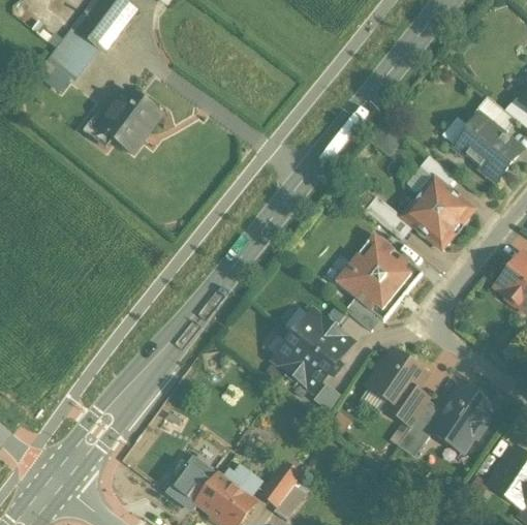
[(136,5),(129,0),(91,0),(71,27),(98,48),(102,51),(136,5)]
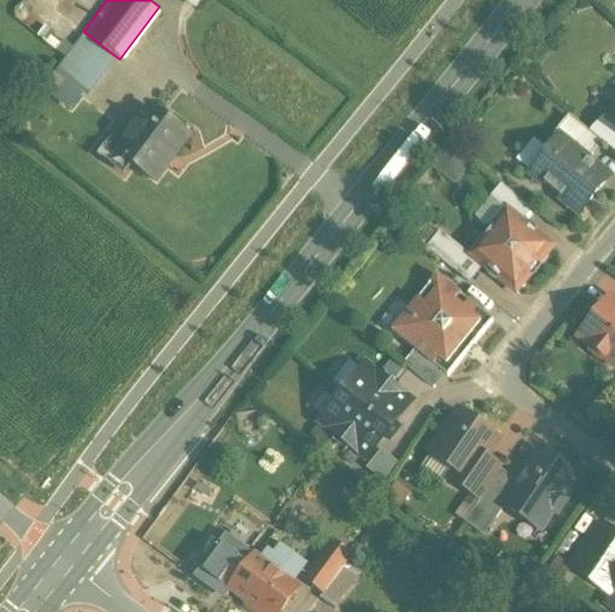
[(115,56),(83,31),(54,70),(86,94),(115,56)]
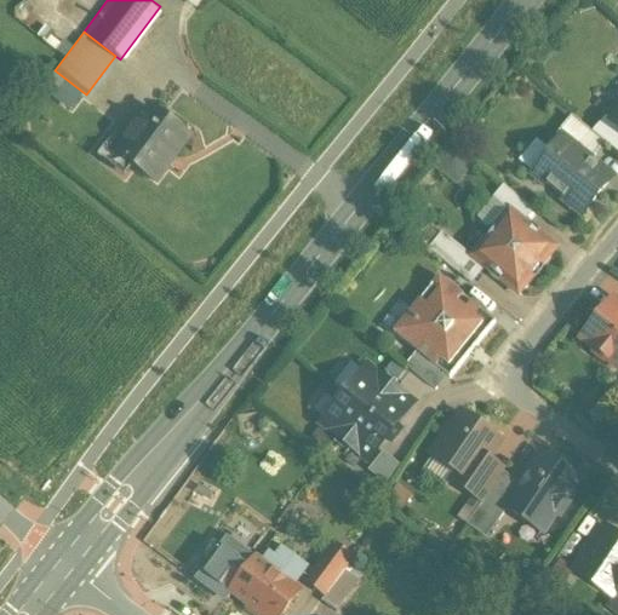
[(148,104),(114,149),(154,178),(188,133),(148,104)]
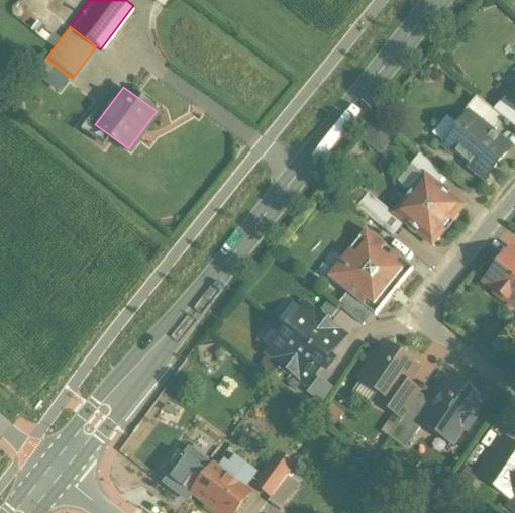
[(503,116),(475,93),(461,109),(467,113),(468,112),(491,131),(503,116)]
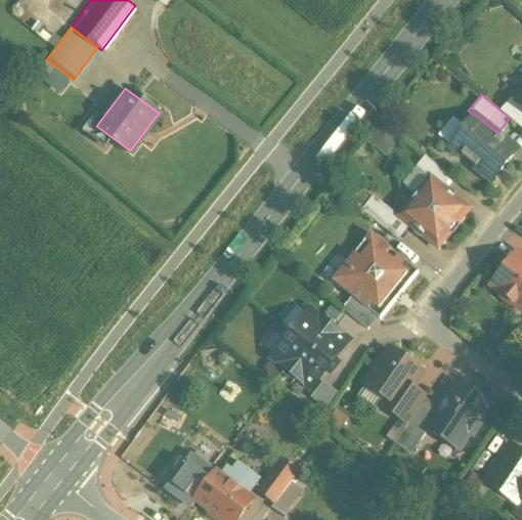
[(473,115),(449,143),(481,170),(483,166),(493,174),(513,150),(494,136),(497,133),(474,114),(473,115)]
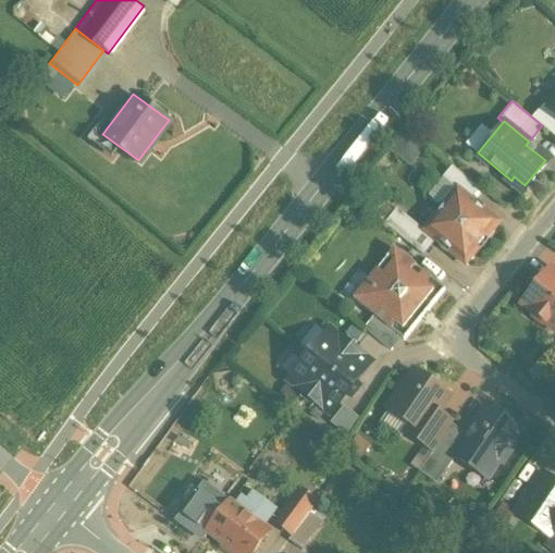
[(408,128),(396,149),(417,161),(429,142),(408,128)]
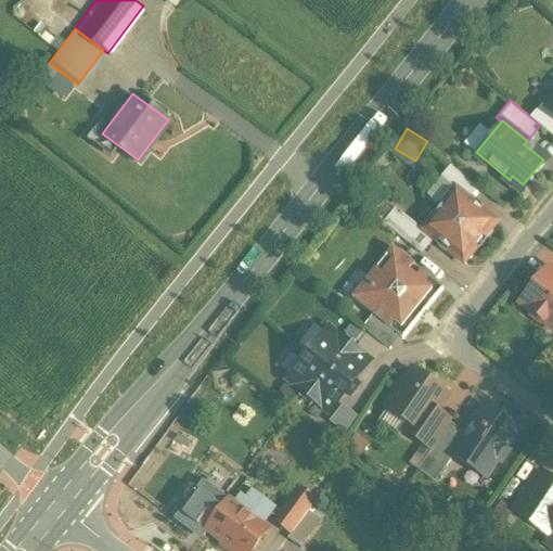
[(460,171),(449,163),(439,174),(451,182),(460,171)]
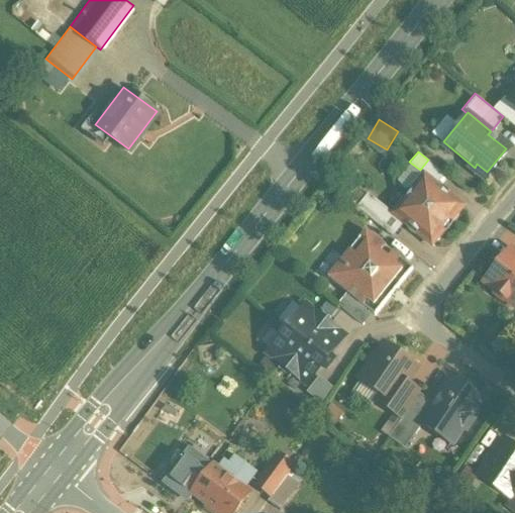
[(423,172),(392,211),(430,241),(461,203),(423,172)]
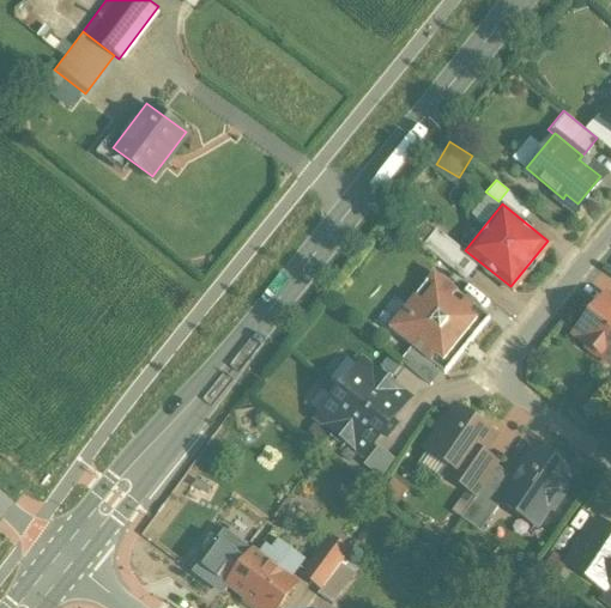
[(461,247),(435,226),(431,230),(421,222),(411,233),(448,263),(461,247)]
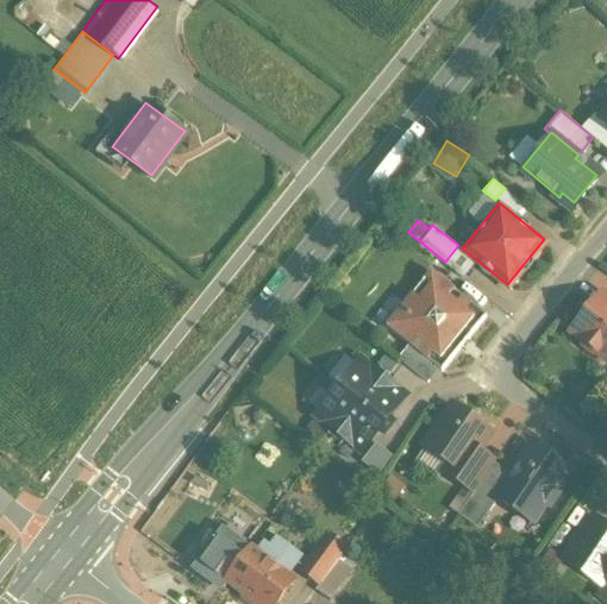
[(485,313),(430,268),(385,323),(408,341),(438,365),(440,367),(485,313)]
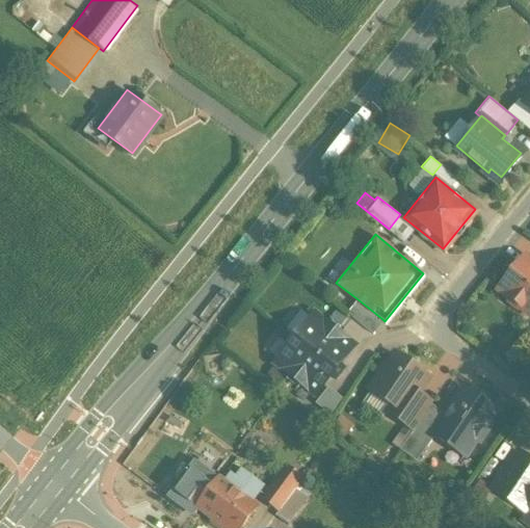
[(529,259),(524,254),(497,287),(507,295),(507,299),(517,307),(522,307),(529,313),(529,259)]
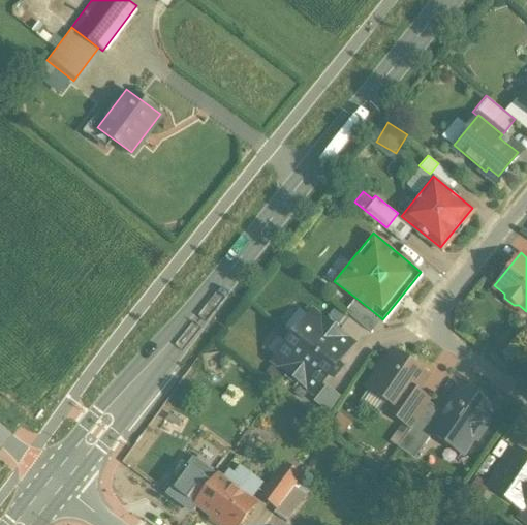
[(380,317),(354,297),(345,309),(370,330),(380,317)]
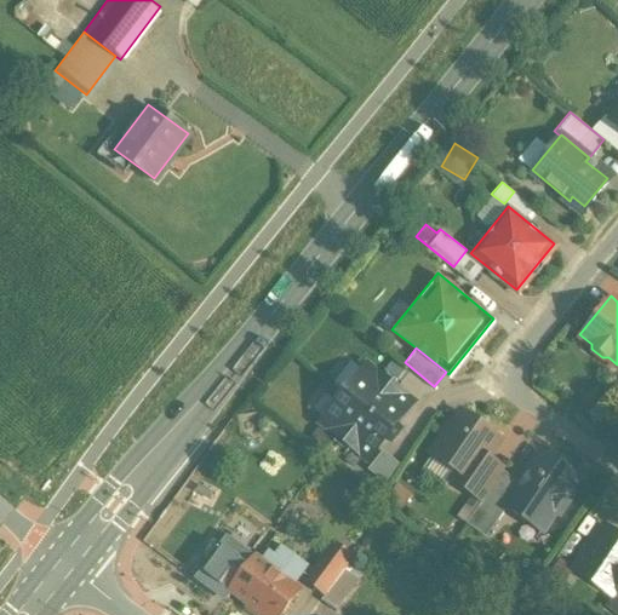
[(364,362),(318,420),(367,458),(384,436),(389,441),(399,427),(395,424),(412,401),(364,362)]
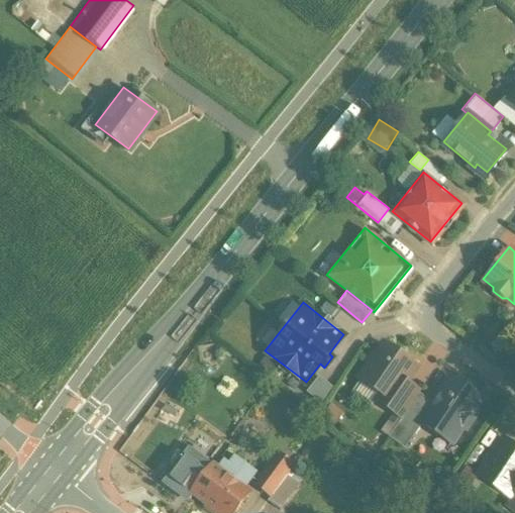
[(414,364),(383,341),(378,349),(374,349),(366,360),(368,364),(358,377),(381,392),(377,399),(385,404),(389,398),(390,398),(404,379),(414,364)]
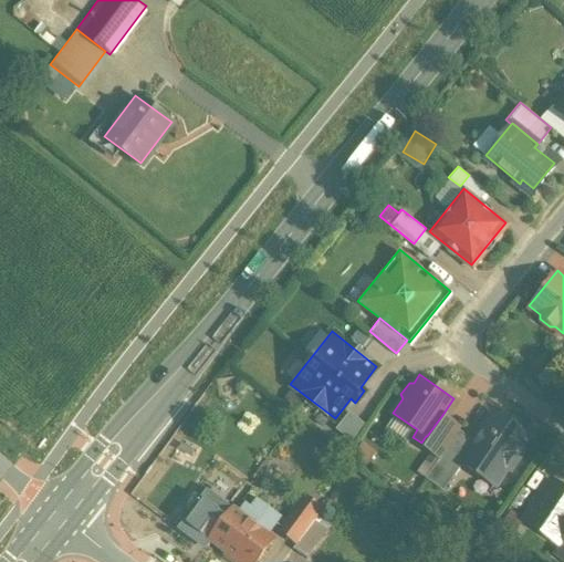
[(348,410),(331,433),(347,445),(364,423),(348,410)]
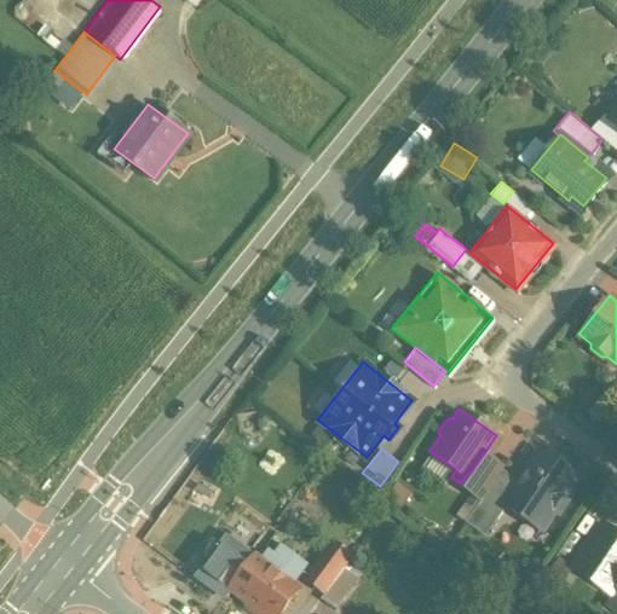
[(575,474),(540,450),(519,480),(503,503),(505,504),(538,527),(552,508),(555,511),(566,496),(563,493),(575,474)]
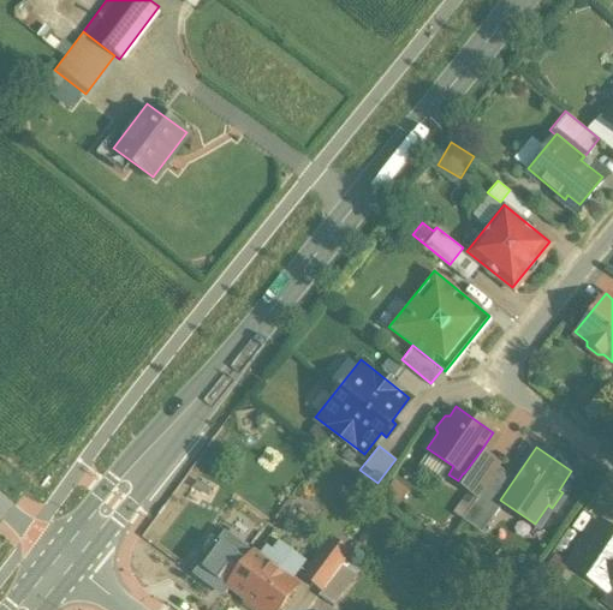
[(499,462),(481,450),(464,473),(463,473),(458,480),(477,494),(498,465),(499,462)]
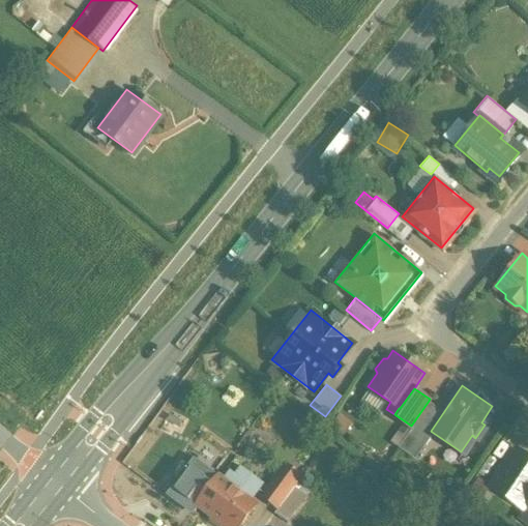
[(444,411),(429,401),(411,426),(408,431),(424,442),(432,432),(431,431),(444,411)]
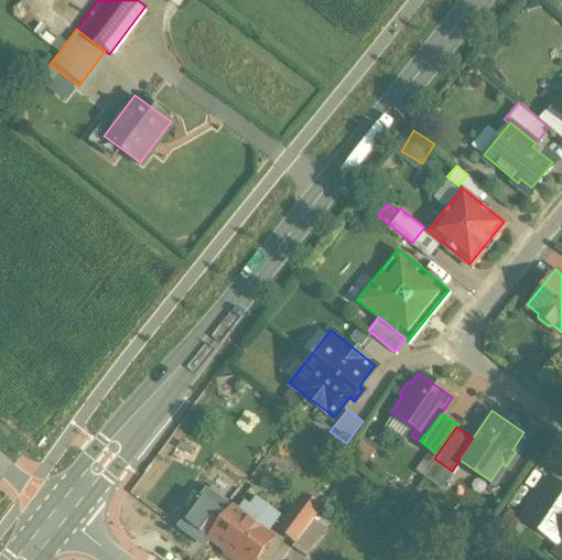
[(204,484),(174,525),(202,545),(208,536),(231,505),(204,484)]
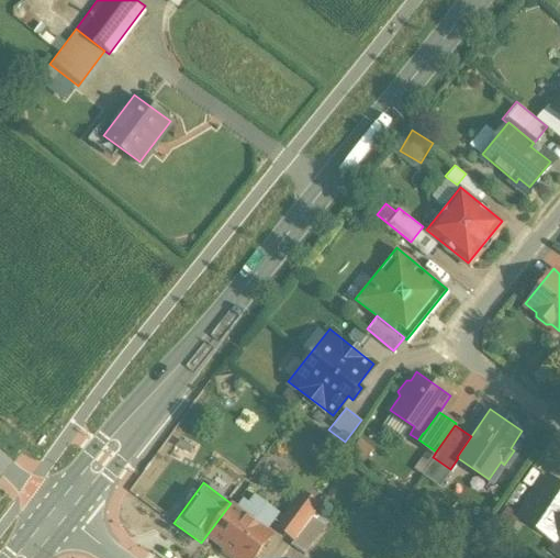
[(559,494),(541,482),(521,513),(551,534),(559,520),(559,494)]
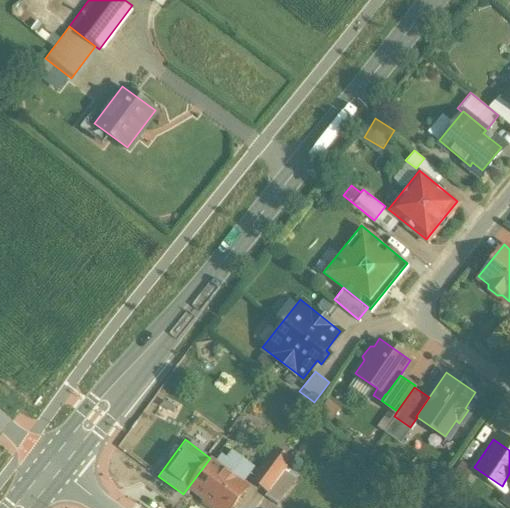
[(274,448),(252,476),(268,488),(283,469),(290,460),(274,448)]
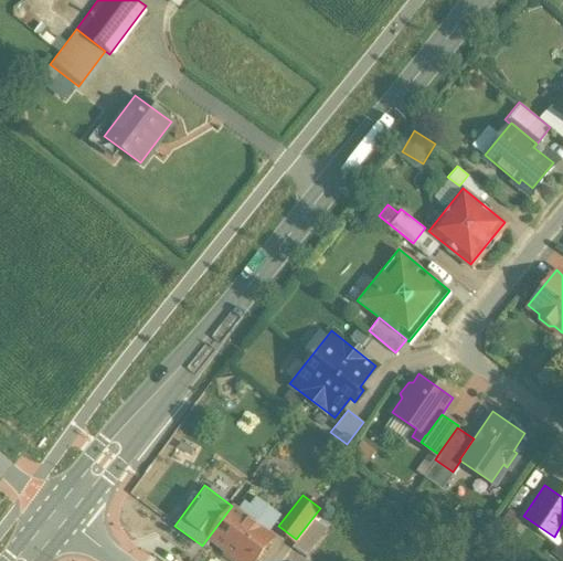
[(275,512),(256,499),(244,515),(265,529),(277,514),(275,512)]
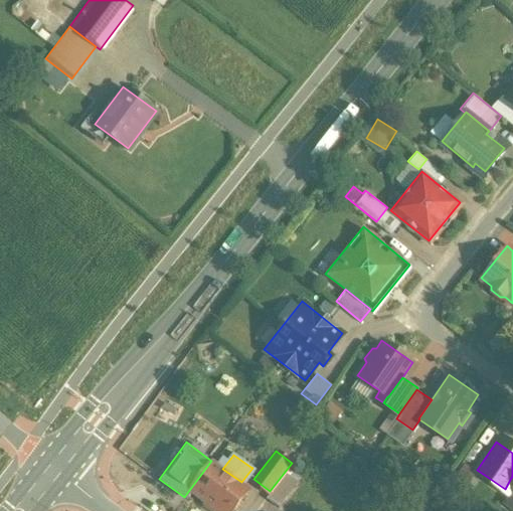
[(222,469),(211,461),(190,489),(211,505),(209,507),(215,510),(229,510),(247,487),(241,482),(222,469)]
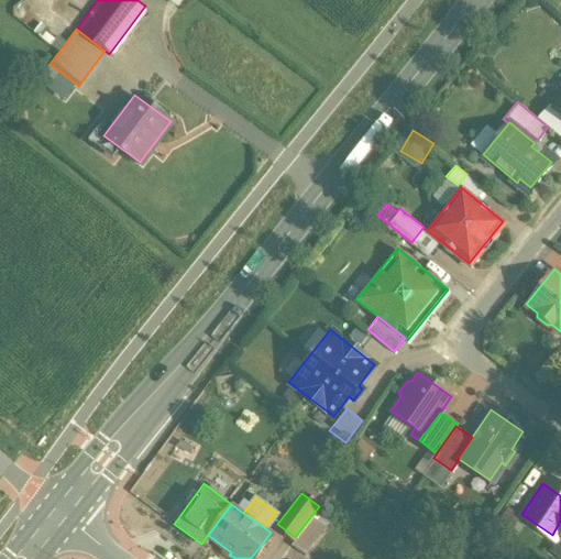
[(295,537),(290,543),(304,552),(323,525),(311,516),(295,537)]
